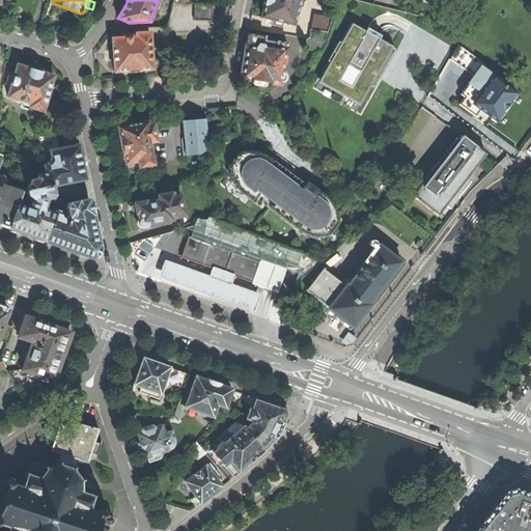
[(275,20),(282,22),(294,25),(298,6),(302,6),(303,2),(305,0),(262,0),(261,4),(263,4),(260,17),(275,20)]
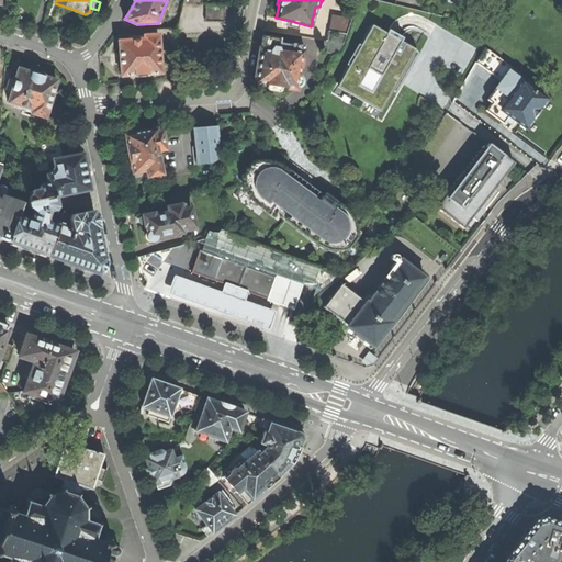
[(206,21),(225,21),(225,4),(206,4),(206,21)]
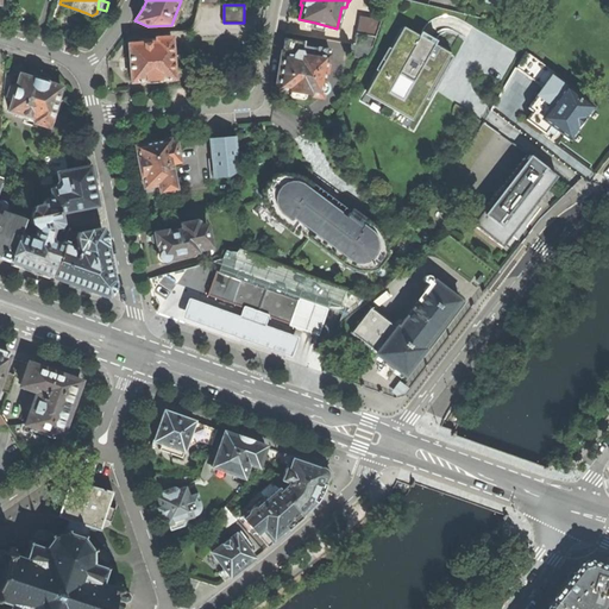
[(365,94),(412,120),(425,99),(427,100),(445,69),(452,56),(450,55),(451,54),(434,44),(437,41),(421,32),(419,36),(403,27),(365,94)]
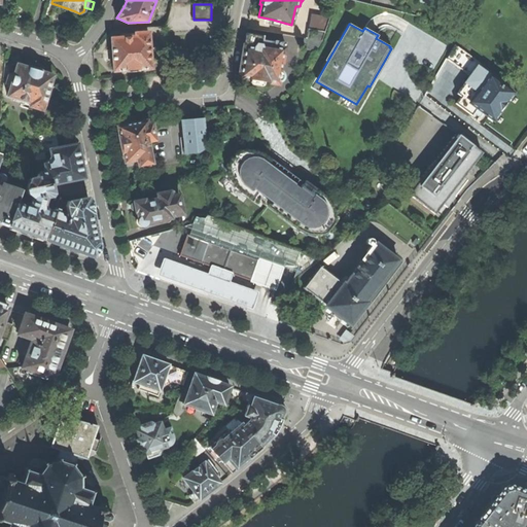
[(308,30),(307,39),(321,41),(324,33),(308,30)]
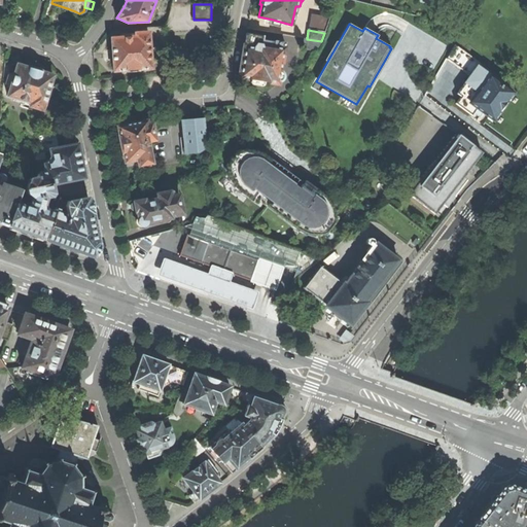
[(150,68),(148,32),(125,34),(126,37),(110,38),(112,58),(113,71),(125,70),(125,73),(139,72),(139,69),(150,68)]
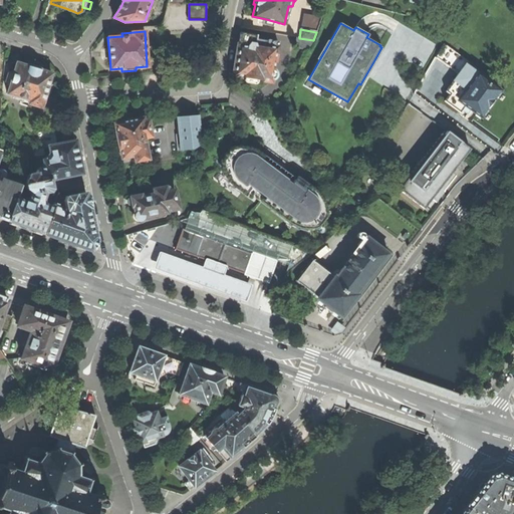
[(259,80),(271,82),(272,78),(273,77),(274,75),(275,73),(274,71),(273,69),(278,42),(267,40),(265,41),(264,42),(264,46),(263,46),(262,48),(254,47),(256,35),(240,33),(238,44),(237,44),(236,55),(233,75),(245,77),(244,80),(247,83),(256,84),(259,82),(259,80)]
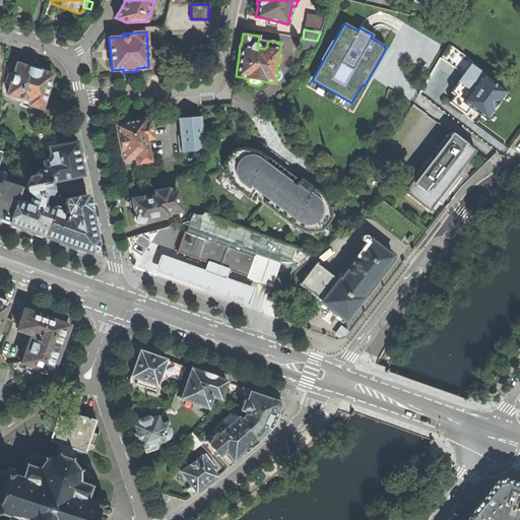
[(299,48),(312,50),(317,41),(303,39),(300,38),(299,48)]
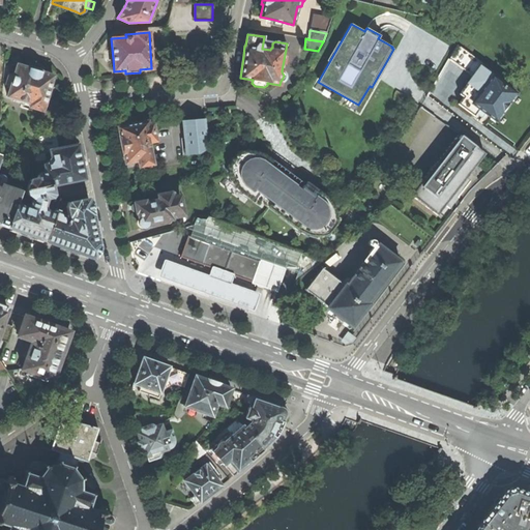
[(479,67),(481,63),(458,46),(449,60),(472,77),(479,67)]
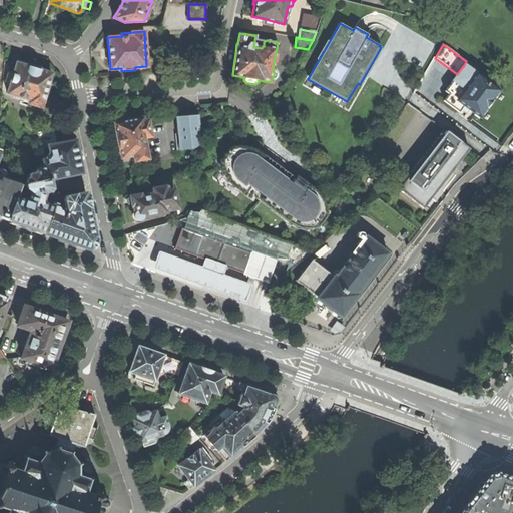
[(17,62),(14,72),(10,83),(7,93),(18,96),(29,99),(29,102),(42,106),(52,73),(41,70),(42,67),(35,65),(28,63),(28,65),(17,62)]
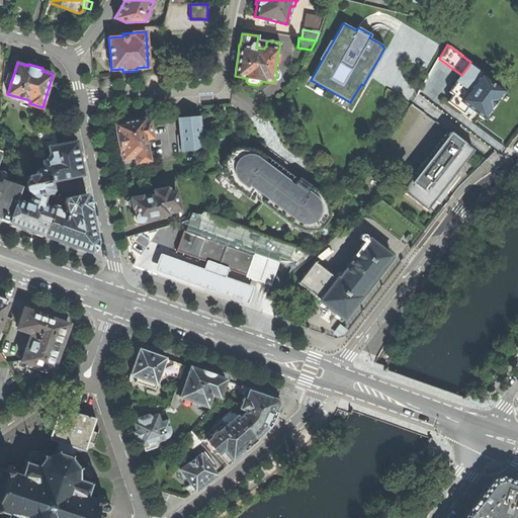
[(484,118),(503,92),(486,79),(468,66),(461,75),(449,92),(452,95),(447,102),(463,113),(464,111),(469,114),(471,112),(472,110),(484,118)]
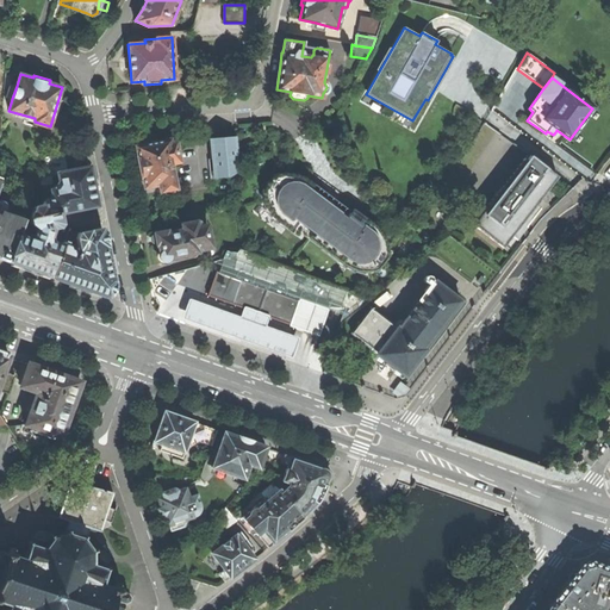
[(12,99),(17,86),(10,83),(6,97),(12,99)]
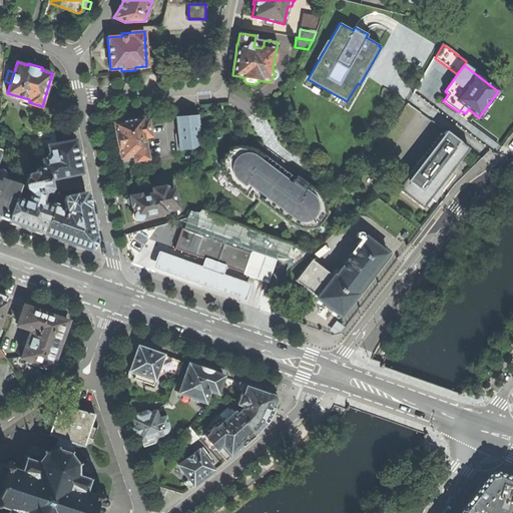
[(175,133),(176,151),(200,149),(197,114),(175,116),(177,133),(175,133)]
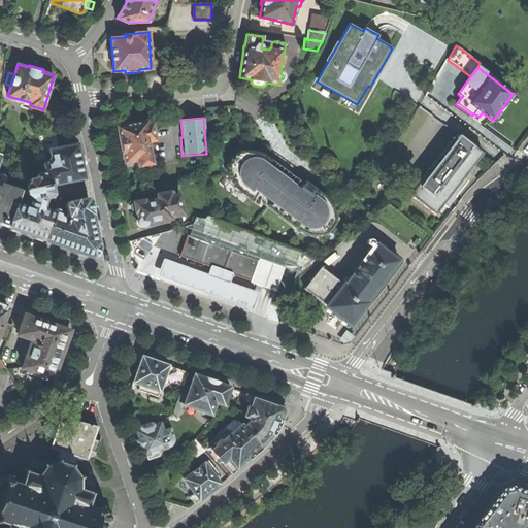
[(121,144),(125,162),(137,160),(138,166),(141,165),(143,167),(144,167),(146,167),(149,166),(150,164),(153,163),(149,141),(156,139),(152,122),(147,123),(147,121),(118,127),(121,144)]
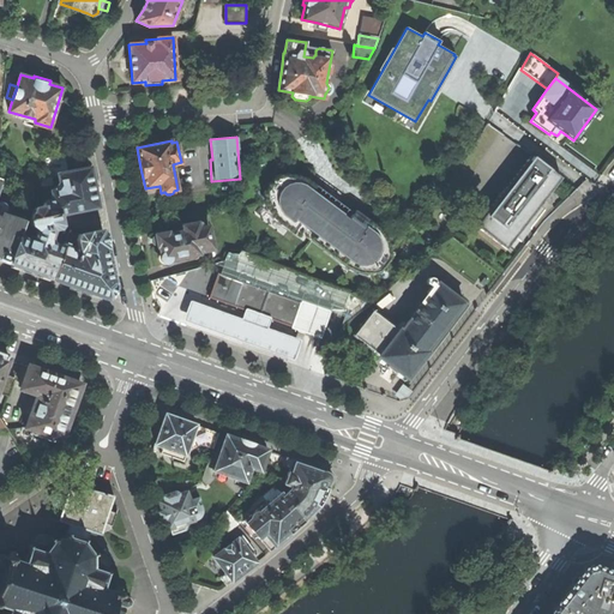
[(48,178),(59,175),(68,173),(65,154),(44,157),(48,178)]
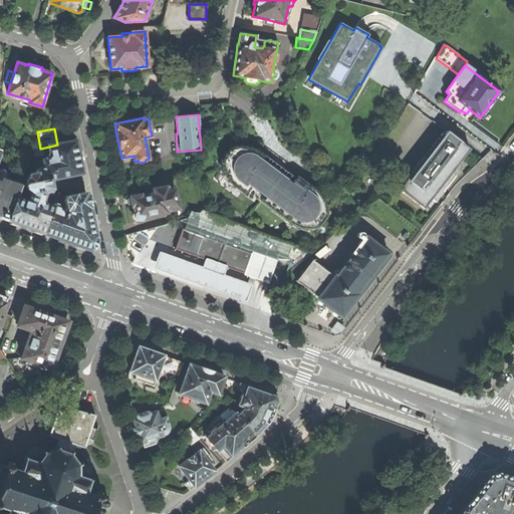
[(399,189),(424,209),(459,163),(470,149),(447,131),(444,135),(442,134),(399,189)]
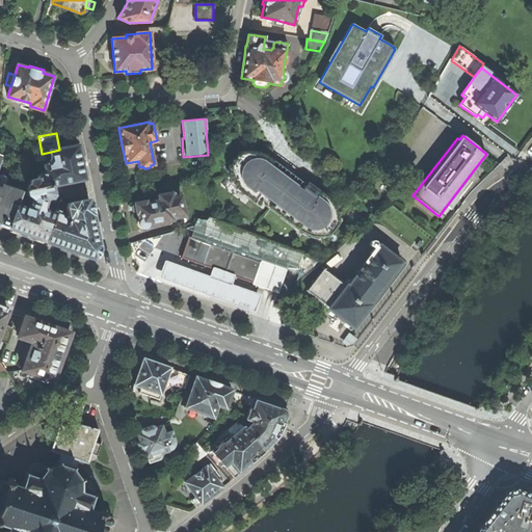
[(37,179),(40,187),(52,185),(58,183),(84,178),(81,161),(78,147),(59,150),(51,152),(52,161),(50,165),(45,165),(46,173),(40,174),(36,180),(37,179)]
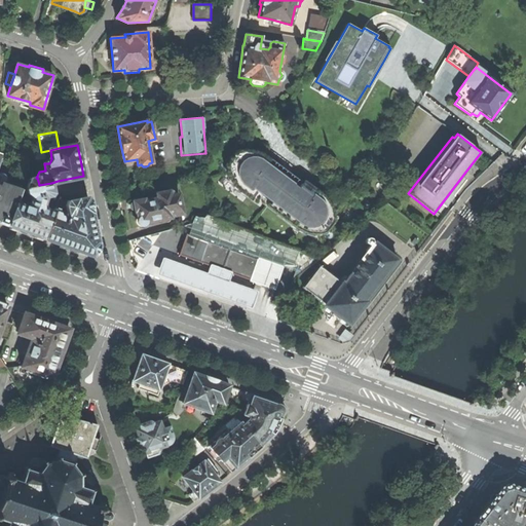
[(0,222),(7,226),(15,202),(20,191),(21,189),(1,183),(0,186),(0,155),(0,154),(0,222)]
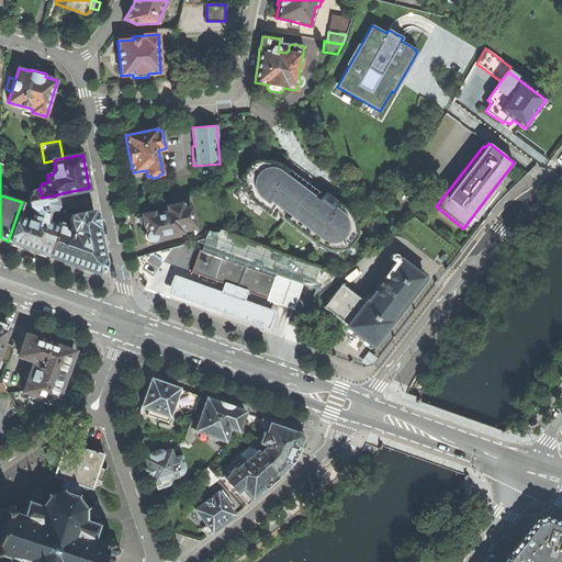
[(273,168),(266,167),(259,167),(251,172),(248,180),(248,188),(253,195),(262,203),(265,200),(318,240),(328,242),(336,240),(343,246),(349,237),(341,232),(343,223),(341,215),(330,206),(335,202),(321,191),(315,199),(273,168)]
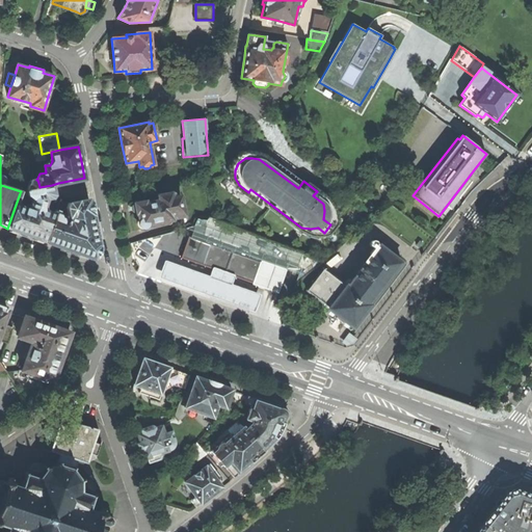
[(87,192),(84,178),(58,183),(60,195),(68,196),(87,192)]
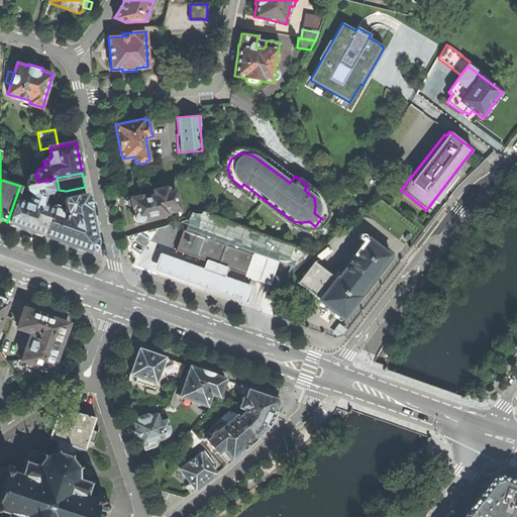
[(38,182),(36,174),(35,175),(28,176),(25,185),(38,182)]
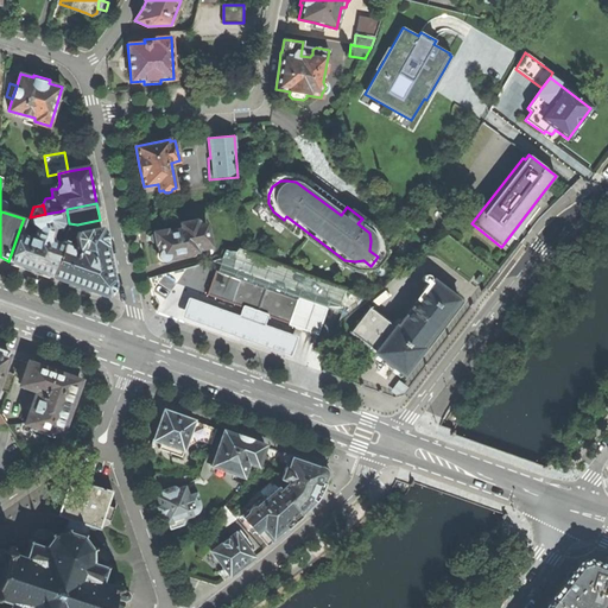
[(30,268),(50,276),(62,245),(50,240),(49,235),(52,227),(58,226),(61,222),(59,211),(45,214),(30,217),(24,219),(23,221),(32,225),(37,228),(32,239),(18,234),(8,261),(30,268)]
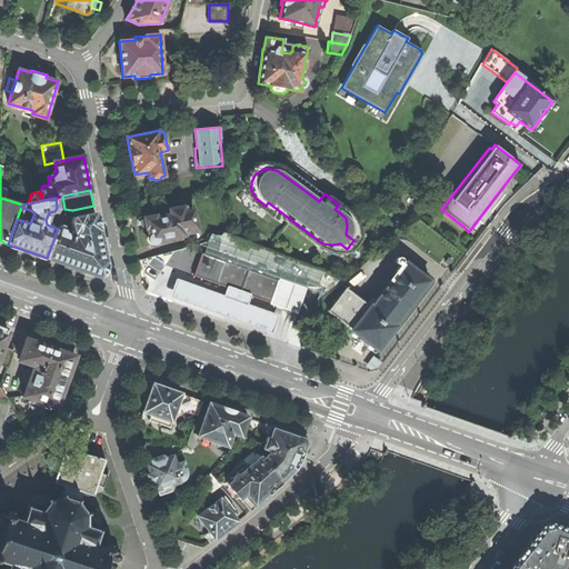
[(148,242),(153,246),(158,241),(185,236),(185,233),(198,231),(193,209),(187,210),(186,206),(168,209),(169,213),(157,217),(153,216),(146,217),(143,219),(146,227),(147,227),(148,230),(149,236),(148,242)]
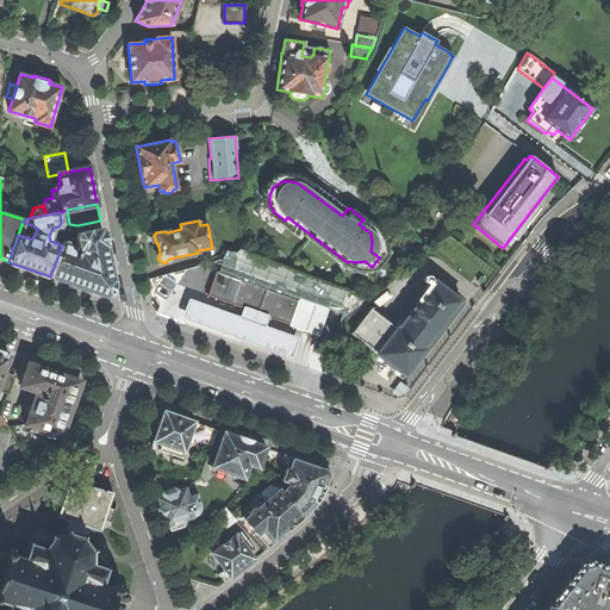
[(80,286),(107,297),(109,294),(111,291),(112,287),(113,282),(112,280),(107,259),(101,229),(79,232),(76,238),(79,248),(80,248),(78,255),(68,251),(68,248),(62,246),(50,277),(80,286)]
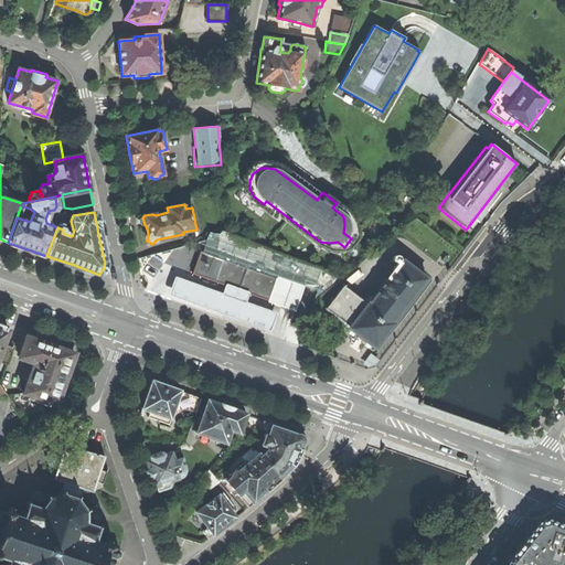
[(257,272),(251,269),(237,265),(232,263),(199,251),(191,273),(223,285),(248,294),(268,300),(277,278),(257,272)]
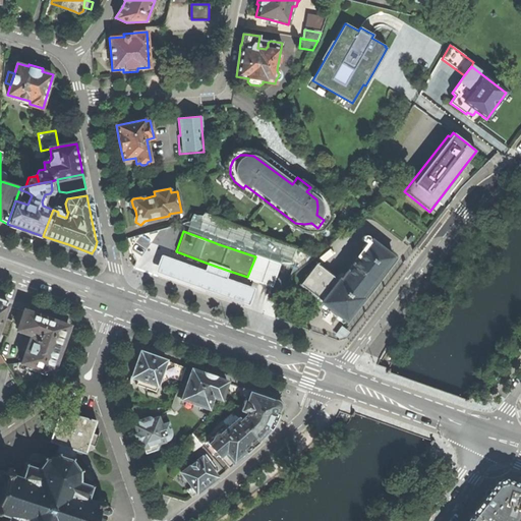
[(377,279),(394,256),(371,239),(340,280),(339,279),(338,280),(316,263),(299,284),(322,301),(321,302),(328,308),(326,311),(336,320),(339,315),(346,322),(364,298),(362,297),(377,279)]
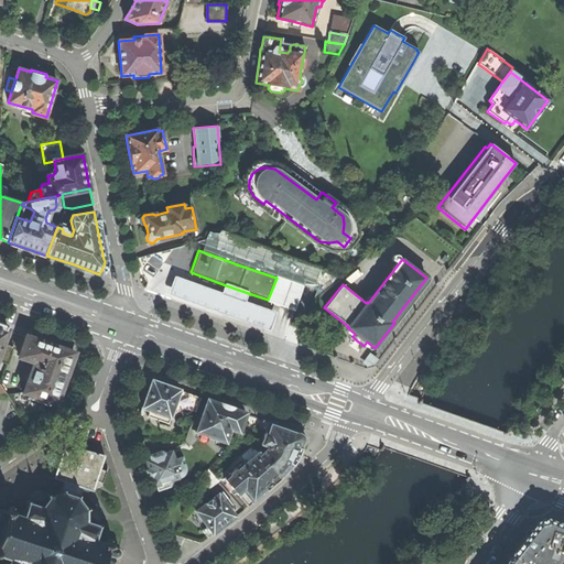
[(278,275),(277,278),(268,300),(268,301),(282,306),(295,311),(305,285),(291,281),(278,275)]
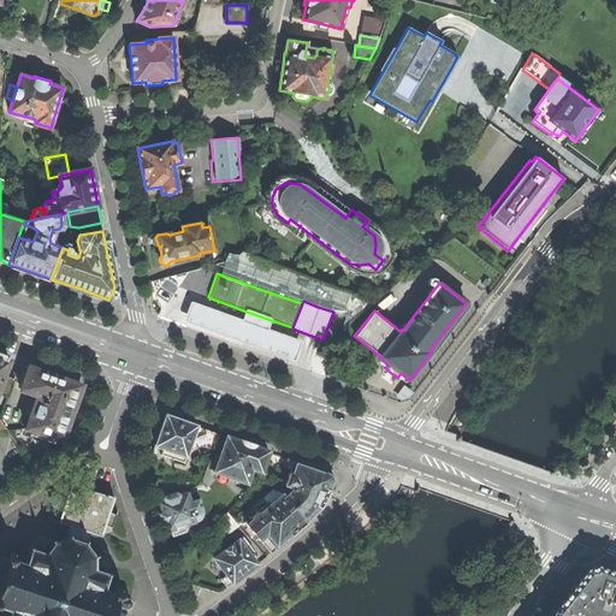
[(271,320),(243,311),(241,319),(190,302),(183,323),(292,361),(300,341),(267,330),(271,320)]
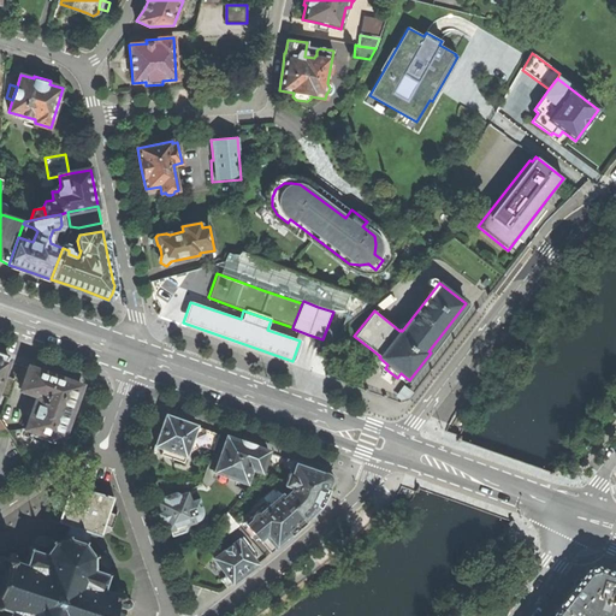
[(25,428),(47,436),(60,442),(81,385),(54,377),(29,367),(21,390),(37,396),(25,428)]
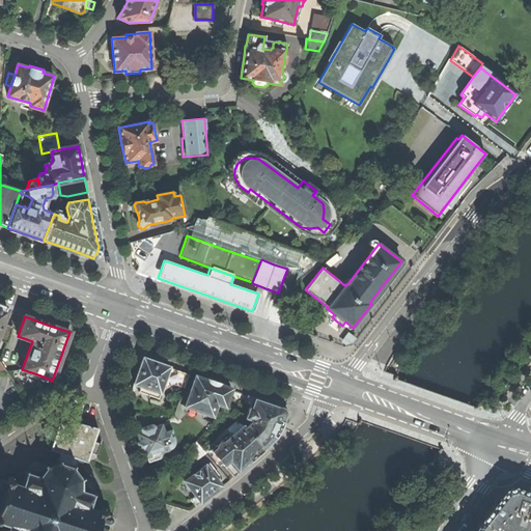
[(134,384),(140,386),(148,389),(147,394),(158,398),(160,393),(169,367),(157,363),(142,358),(137,372),(134,384)]
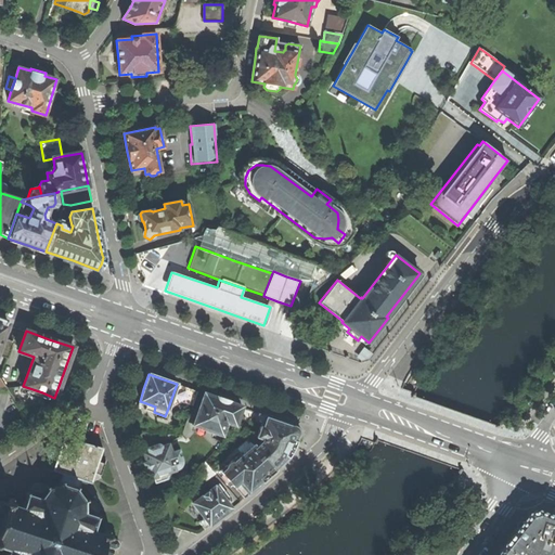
[(170,408),(181,401),(192,405),(197,391),(177,384),(167,411),(169,412),(170,408)]
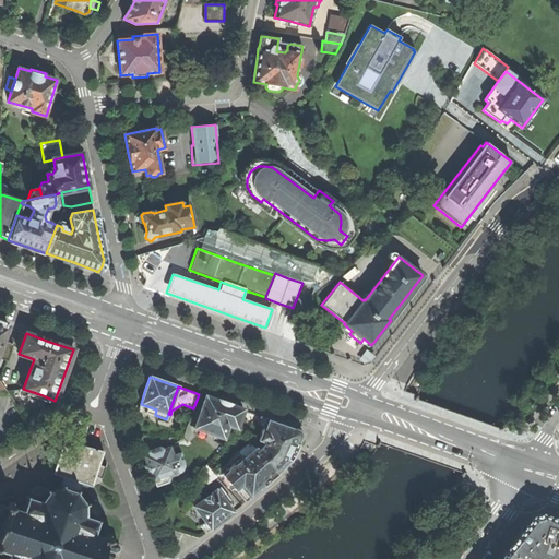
[(23,389),(21,395),(40,402),(43,395),(23,389)]
